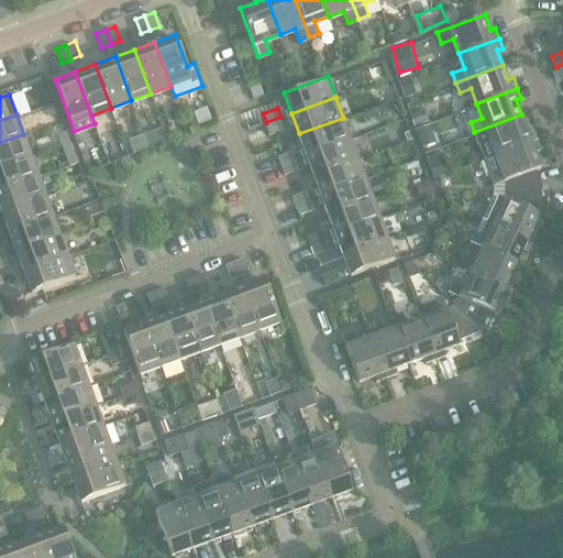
[(521,115),(474,132),(478,142),(479,142),(484,156),(495,153),(536,138),(531,127),(527,129),(521,115)]
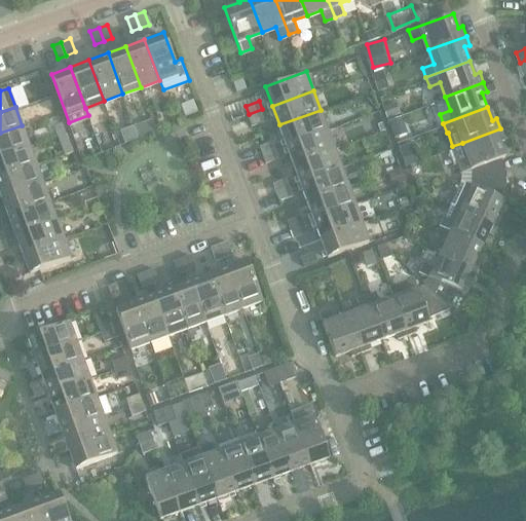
[(265,118),(262,109),(249,114),(252,123),(265,118)]
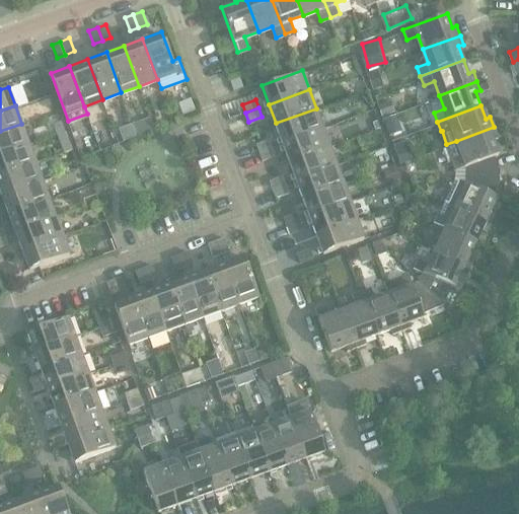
[(276,123),(283,141),(322,126),(316,108),(276,123)]
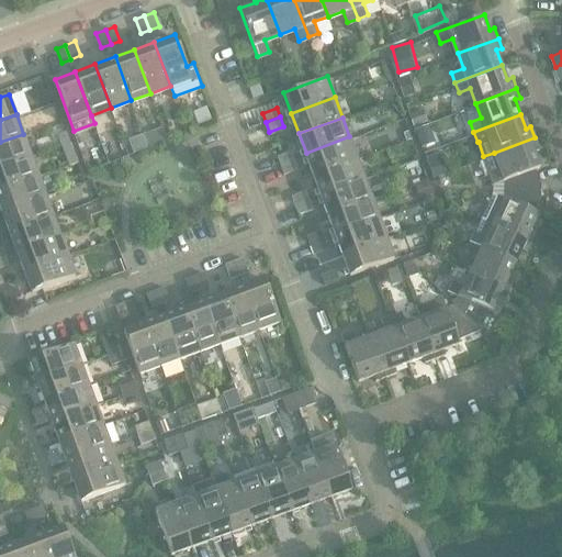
[(135,147),(169,135),(165,123),(131,135),(135,147)]
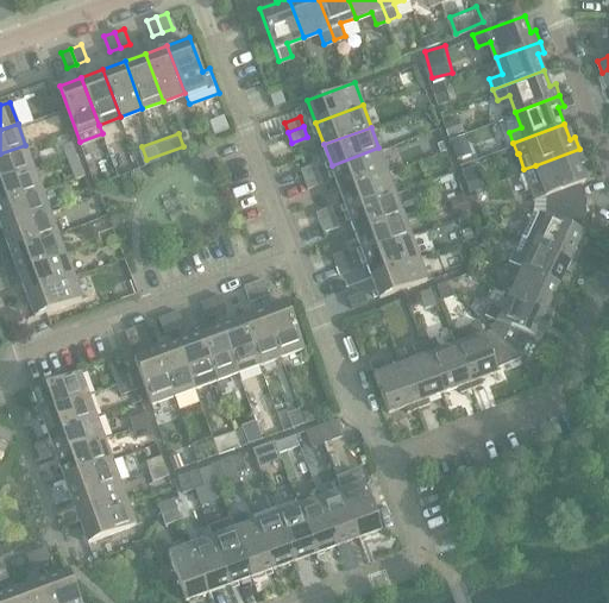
[(25,145),(0,154),(0,178),(33,167),(25,145)]
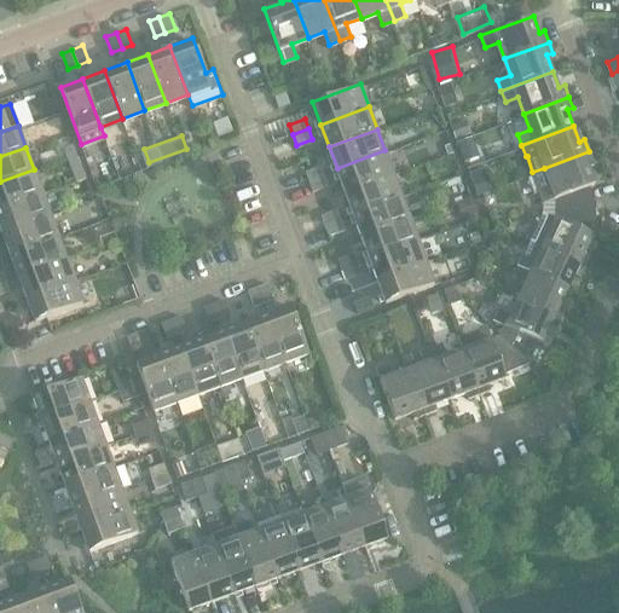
[(337,168),(345,190),(393,173),(385,150),(337,168)]
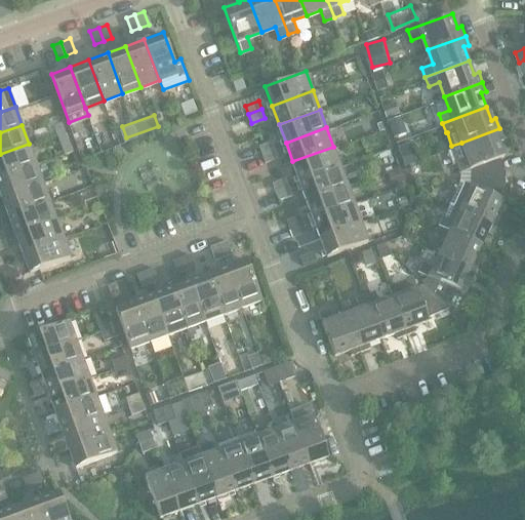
[(499,128),(461,143),(451,146),(456,159),(455,160),(459,170),(471,166),(470,174),(505,176),(505,170),(499,156),(503,154),(498,138),(502,137),(499,128)]
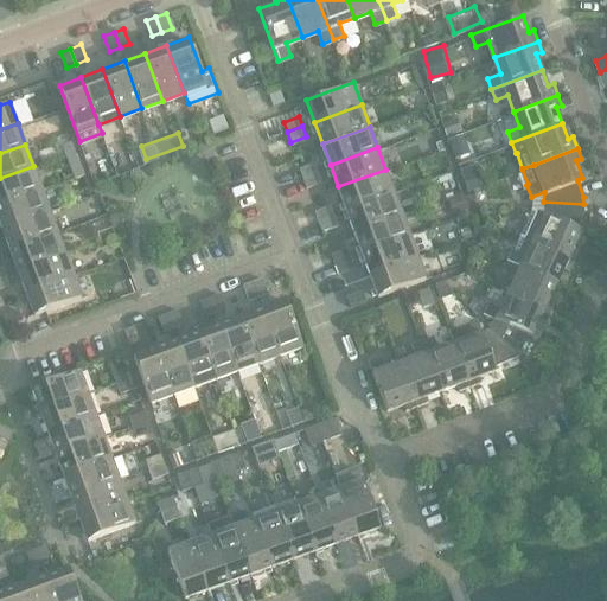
[(299,165),(302,176),(318,170),(314,159),(299,165)]
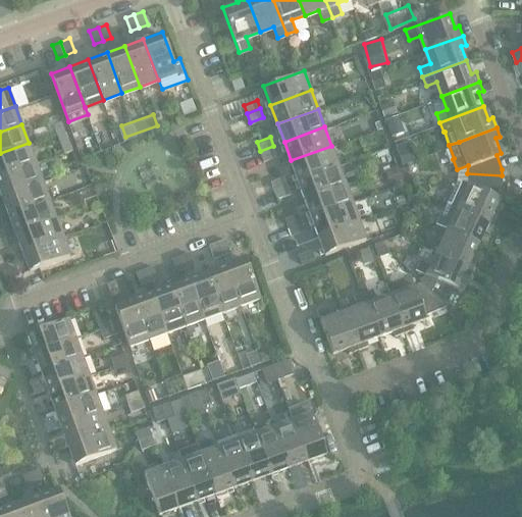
[(0,153),(0,173),(36,161),(29,143),(0,153)]
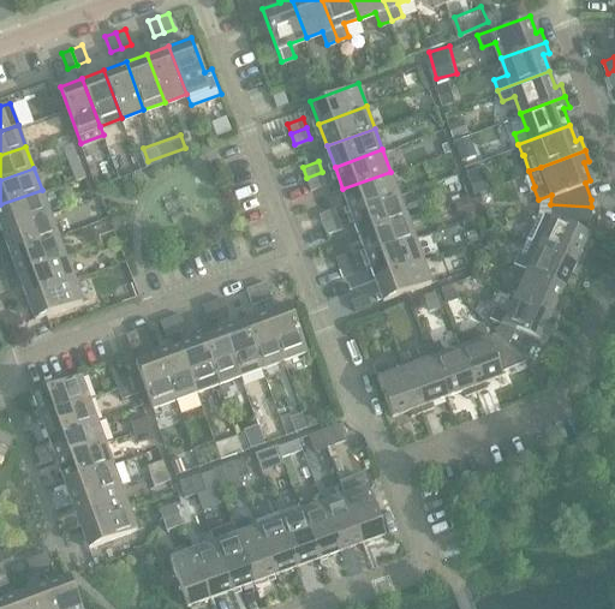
[(326,181),(322,172),(306,178),(310,187),(326,181)]
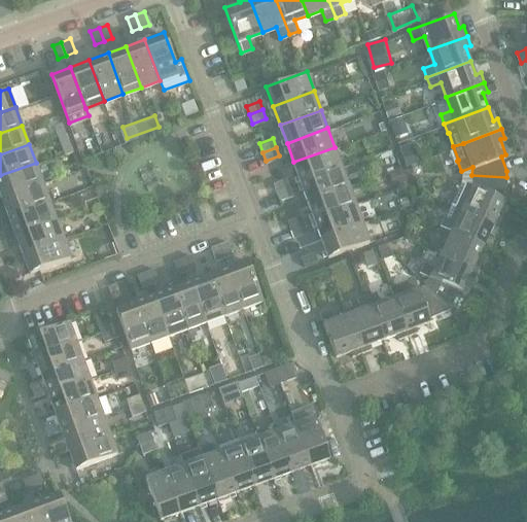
[(335,147),(293,162),(301,180),(342,166),(335,147)]
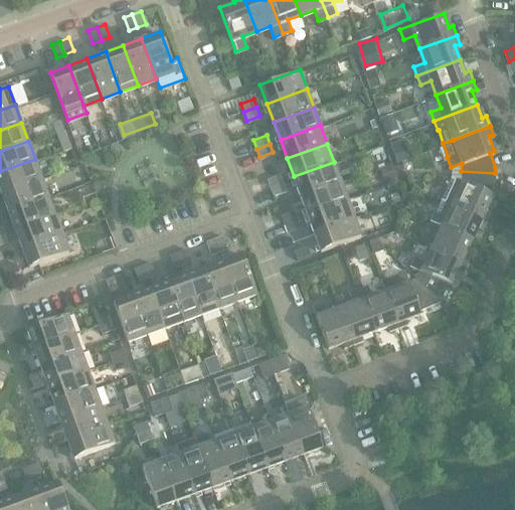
[(35,159),(0,171),(0,186),(2,192),(42,177),(35,159)]
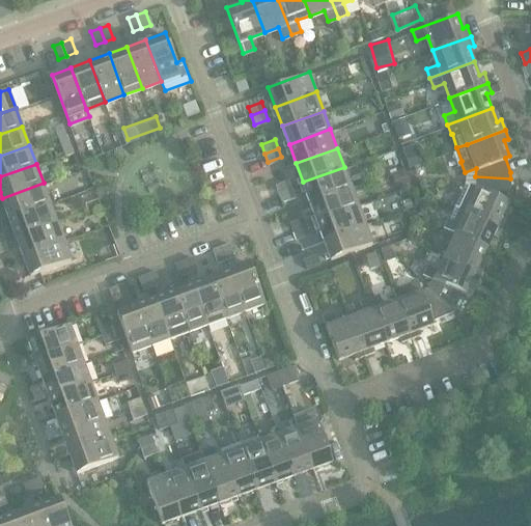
[(303,182),(310,200),(351,185),(344,167),(303,182)]
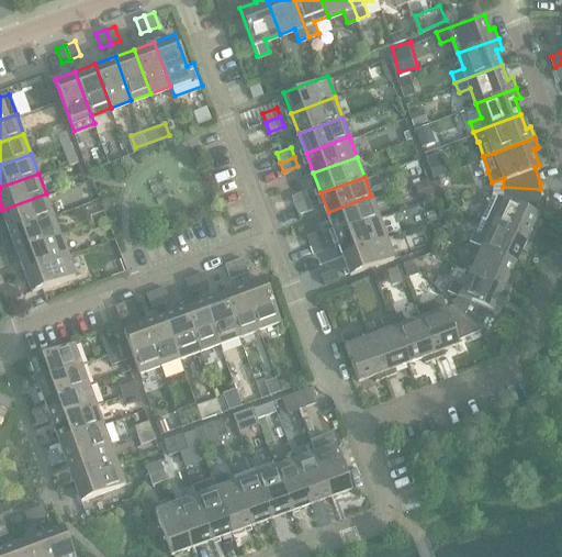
[(291,192),(295,202),(310,197),(306,187),(291,192)]
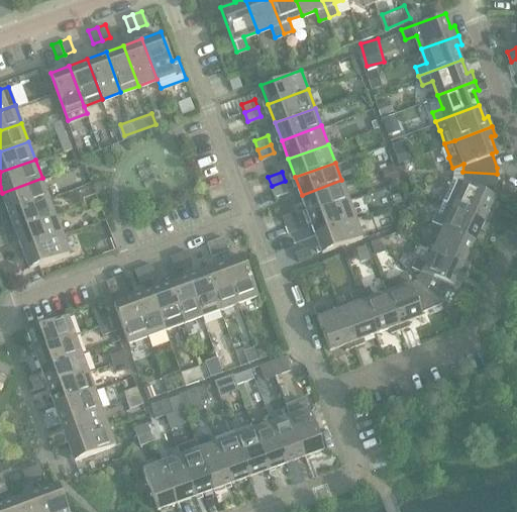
[(452,203),(489,220),(493,211),(488,209),(495,195),(491,193),(497,180),(497,174),(462,172),(462,181),(452,176),(448,186),(449,186),(443,199),(452,203)]
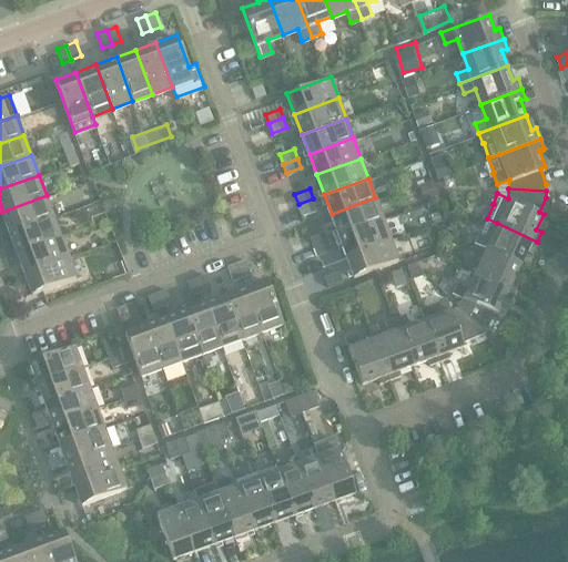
[(2,212),(10,232),(53,215),(47,195),(2,212)]
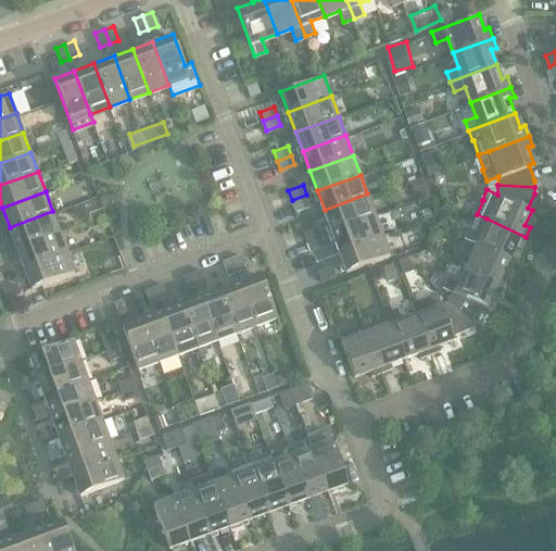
[(325,210),(331,229),(375,214),(367,193),(325,210)]
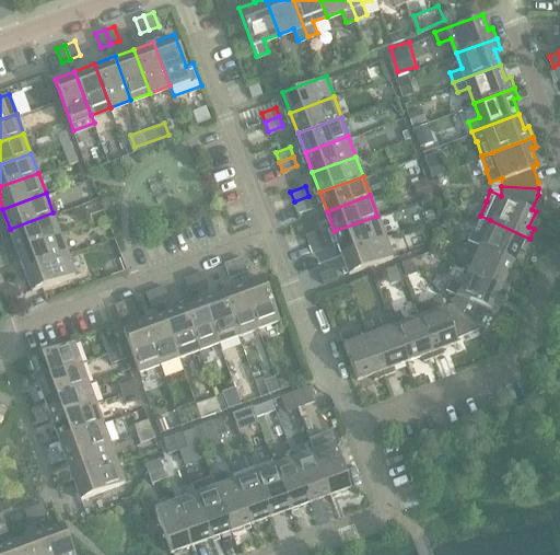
[(312,205),(308,196),(294,201),(296,210),(312,205)]
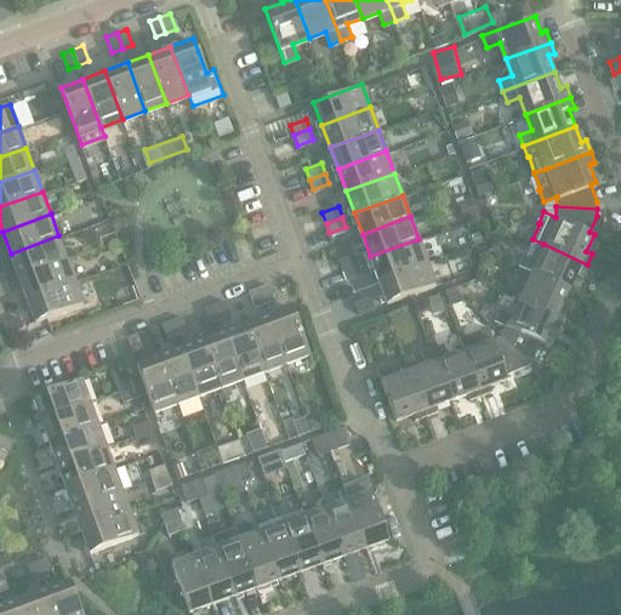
[(11,254),(18,275),(67,257),(58,235),(11,254)]
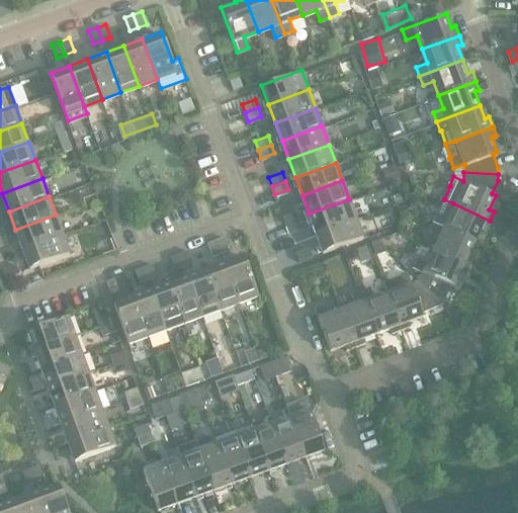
[(309,214),(316,232),(356,218),(349,199),(309,214)]
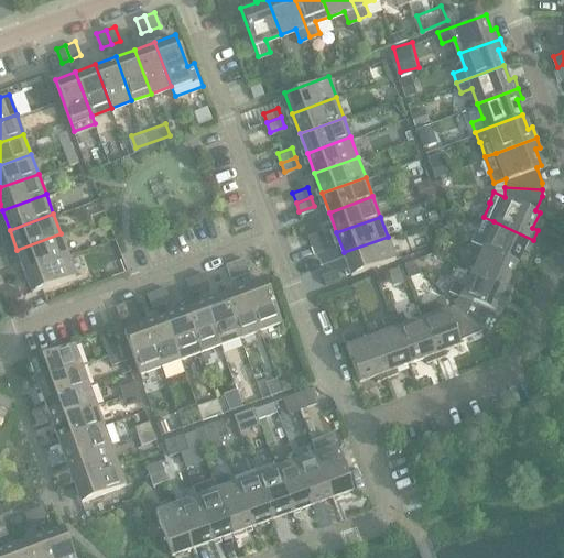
[(533,240),(494,221),(484,217),(477,231),(476,230),(472,240),(517,262),(523,248),(529,250),(533,240)]
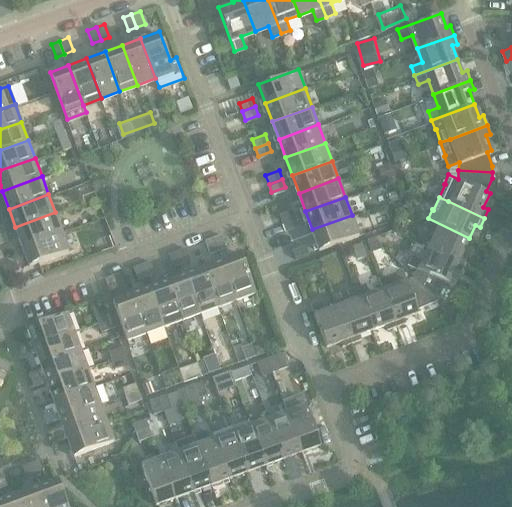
[(279,211),(282,220),(295,215),(292,206),(279,211)]
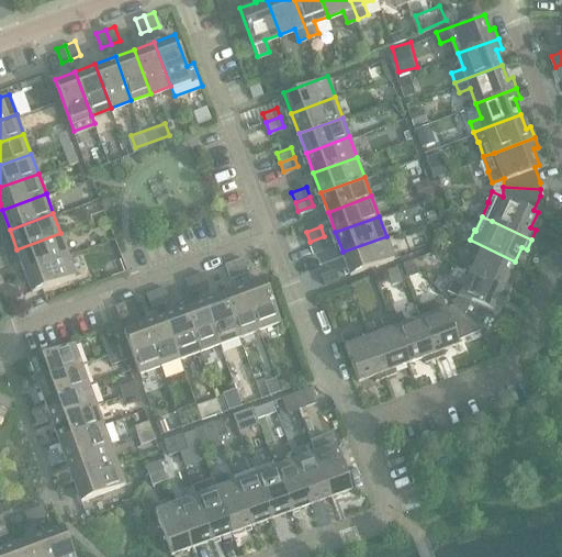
[(60,233),(17,249),(24,269),(68,253),(60,233)]
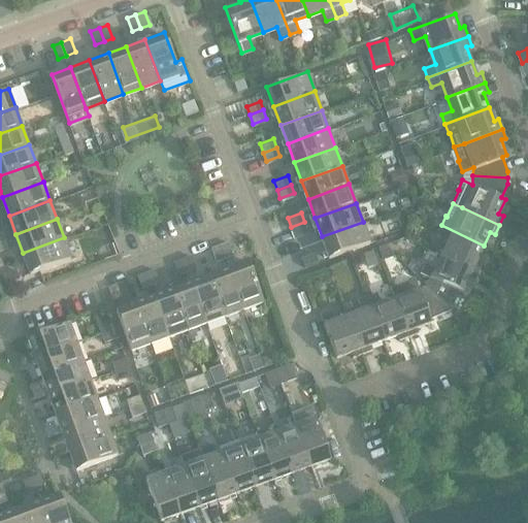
[(307,231),(304,222),(291,227),(294,235),(307,231)]
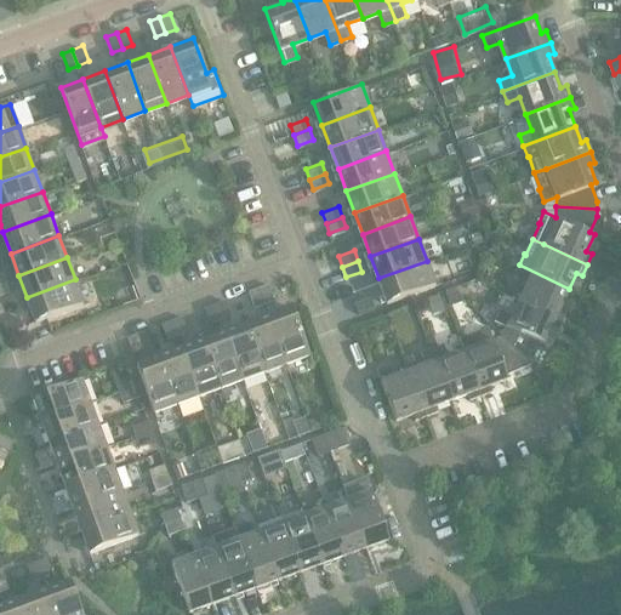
[(436,283),(427,261),(379,278),(387,301),(436,283)]
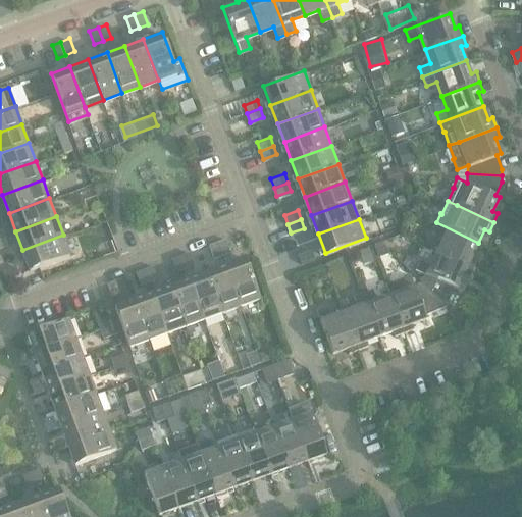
[(442,237),(436,250),(473,266),(477,257),(473,255),(478,243),(436,222),(432,231),(442,237)]
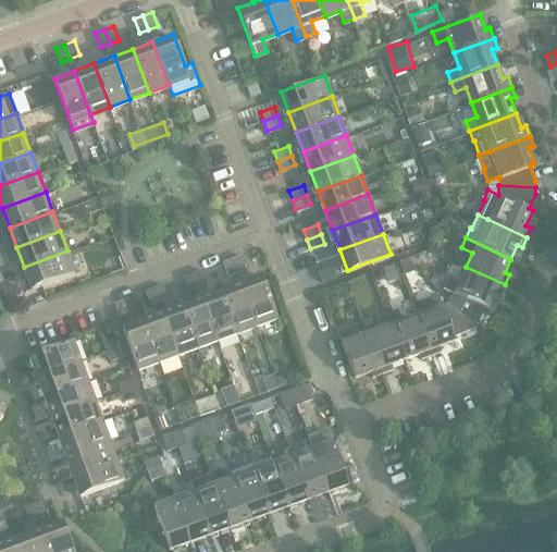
[(0,262),(11,259),(8,250),(0,253),(0,262)]
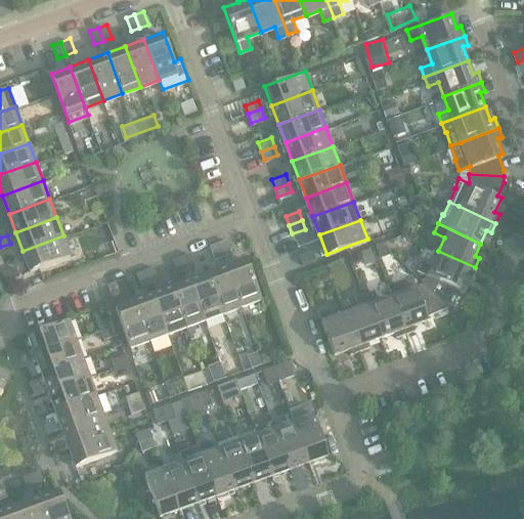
[(63,235),(23,251),(30,270),(71,255),(63,235)]
